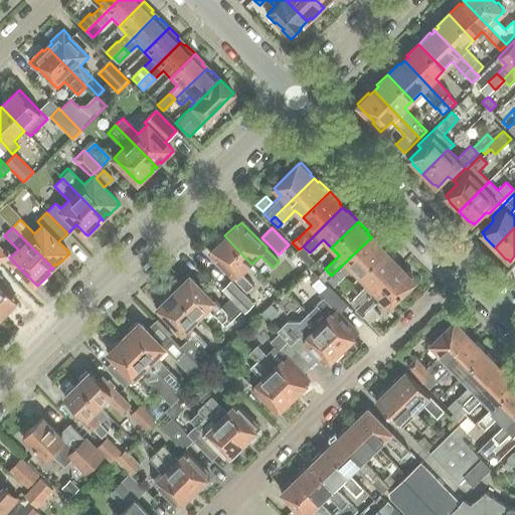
[(251,265),(224,235),(212,247),(214,248),(209,252),(247,292),(253,286),(242,274),(251,265)]
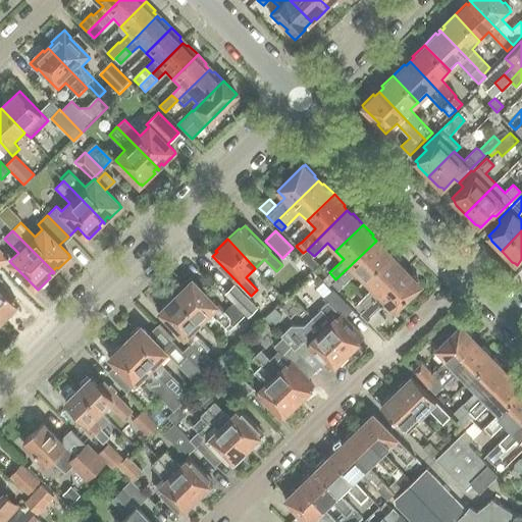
[(335,279),(332,283),(338,290),(357,272),(365,280),(393,254),(381,243),(380,244),(376,241),(335,279)]
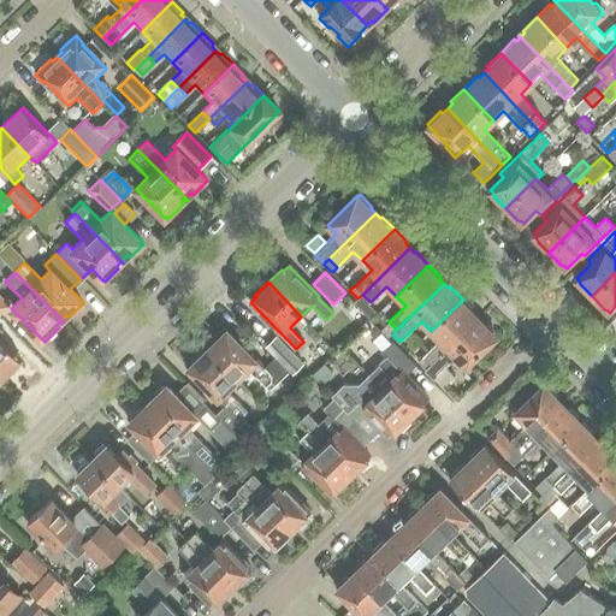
[(0,317),(11,307),(0,295),(0,317)]
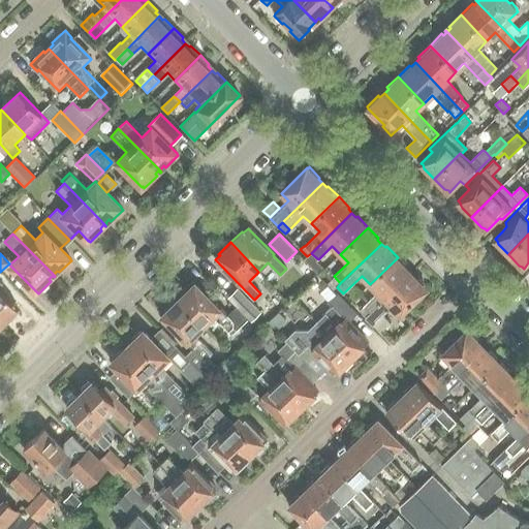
[(305,259),(304,259),(318,275),(324,269),(316,260),(318,259),(311,253),(307,256),(305,259)]
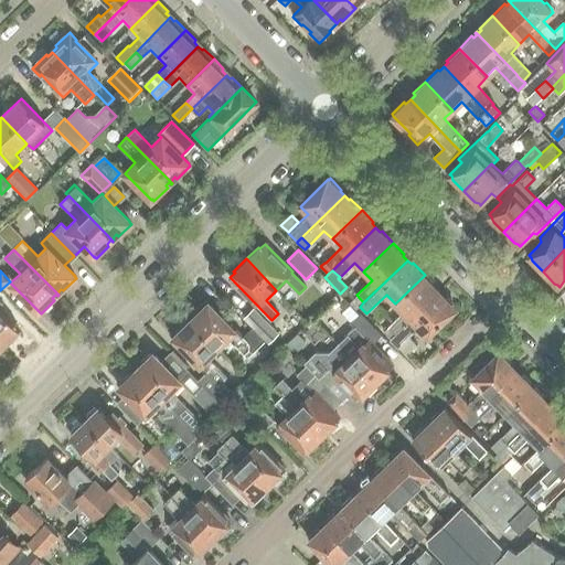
[(403,312),(387,327),(395,334),(438,292),(434,288),(436,286),(425,275),(395,304),(403,312)]
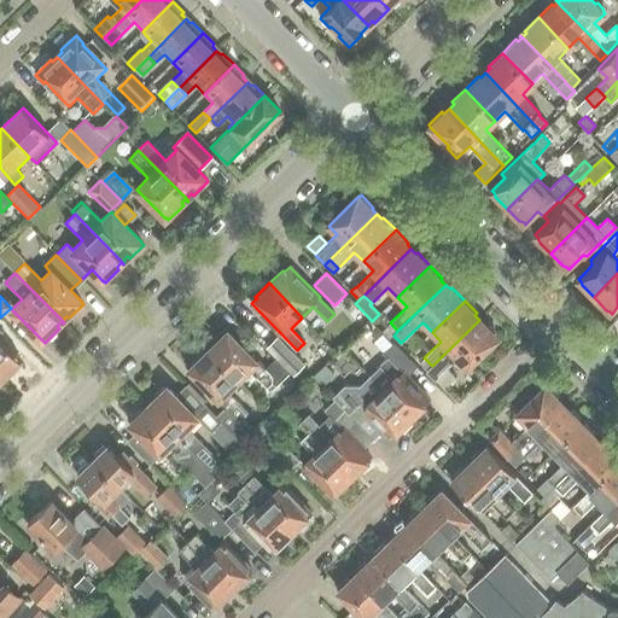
[(432,366),(427,371),(437,379),(445,389),(456,378),(447,367),(456,357),(467,367),(497,338),(497,337),(499,336),(487,322),(484,325),(479,320),(432,366)]
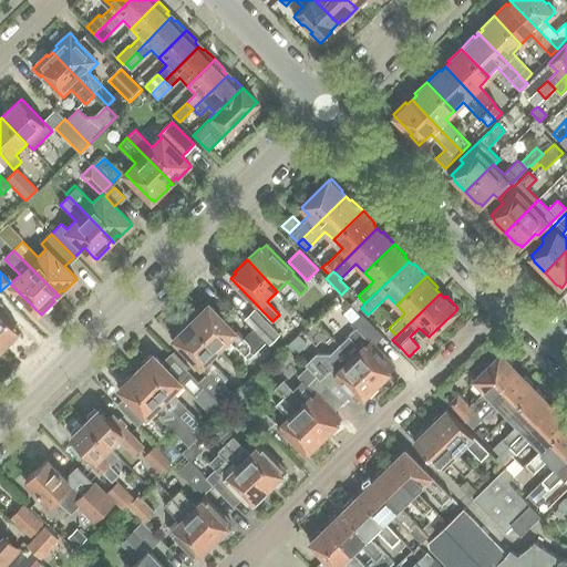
[(197,309),(188,318),(219,350),(229,340),(236,347),(236,346),(249,359),(266,342),(253,329),(243,339),(209,305),(202,311),(197,309)]
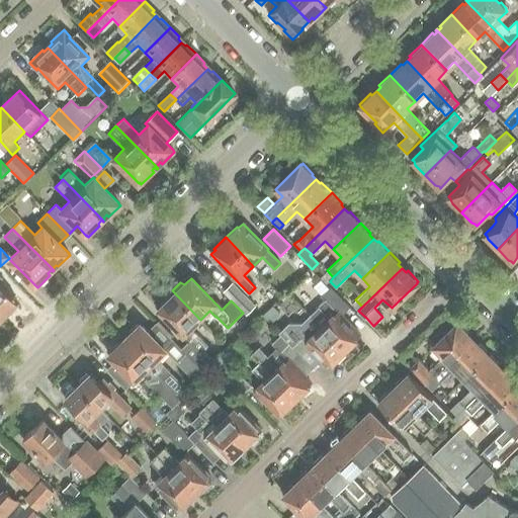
[(233,282),(224,291),(247,316),(257,306),(233,282)]
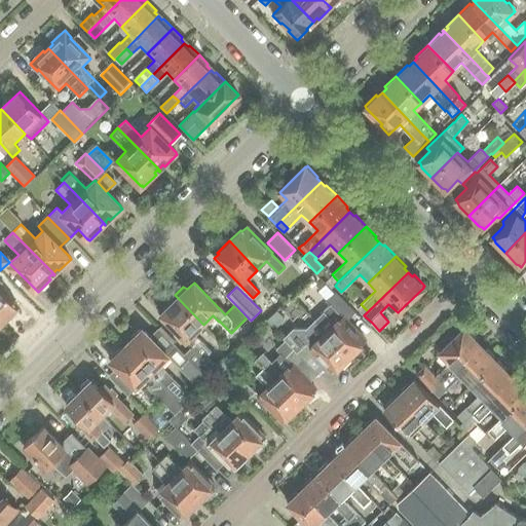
[(0,288),(0,323),(1,325),(9,316),(11,317),(16,312),(15,309),(19,307),(0,288)]
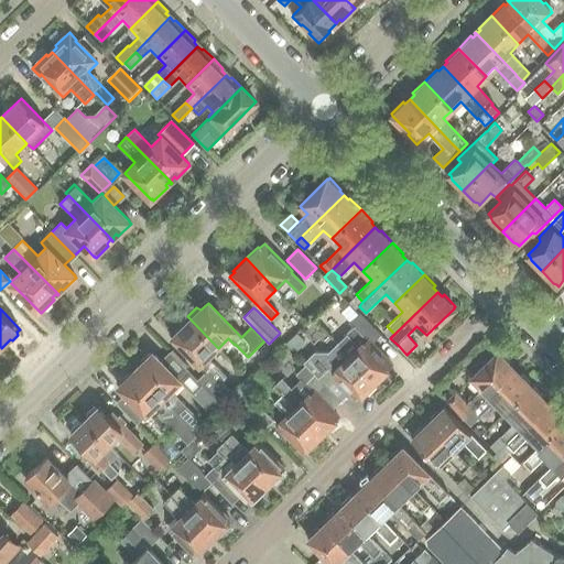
[(337,344),(377,383),(389,371),(388,370),(391,366),(393,368),(393,367),(371,344),(381,335),(359,312),(349,323),(353,327),(346,334),(347,335),(337,344)]
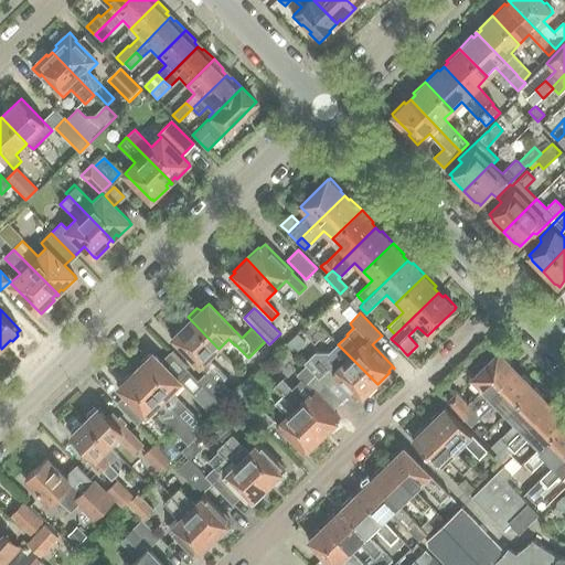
[(181,330),(173,338),(202,365),(200,368),(212,380),(219,380),(224,375),(209,359),(219,349),(188,317),(179,326),(181,330)]
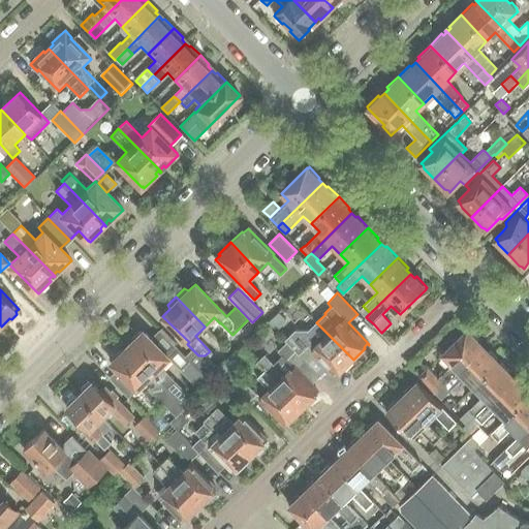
[(363,306),(359,309),(366,317),(370,313),(363,306)]
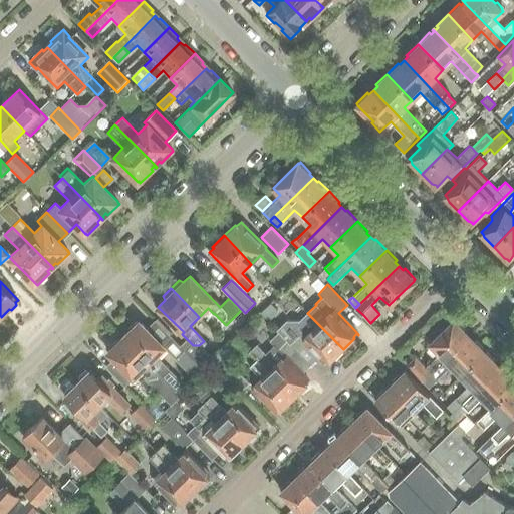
[(270,302),(261,311),(270,321),(280,312),(270,302)]
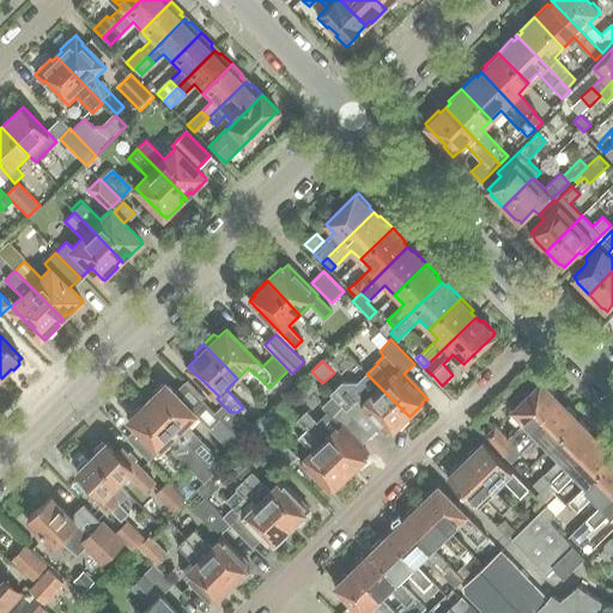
[(332,396),(370,436),(381,425),(388,434),(394,429),(395,430),(410,417),(366,374),(357,382),(340,382),(329,393),(332,396)]
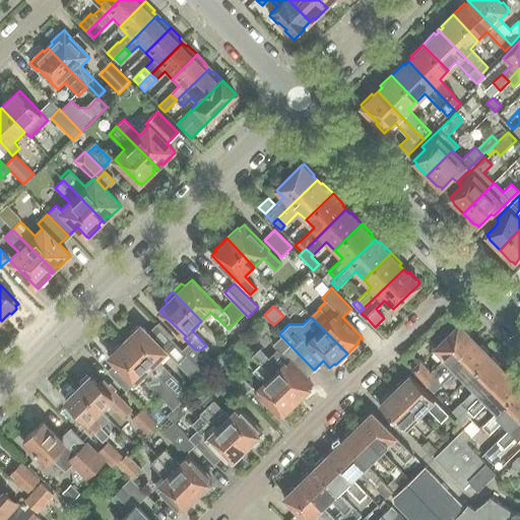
[(148,332),(141,325),(140,323),(128,335),(129,337),(125,341),(155,372),(165,382),(166,381),(177,393),(184,386),(157,360),(175,342),(156,324),(148,332)]
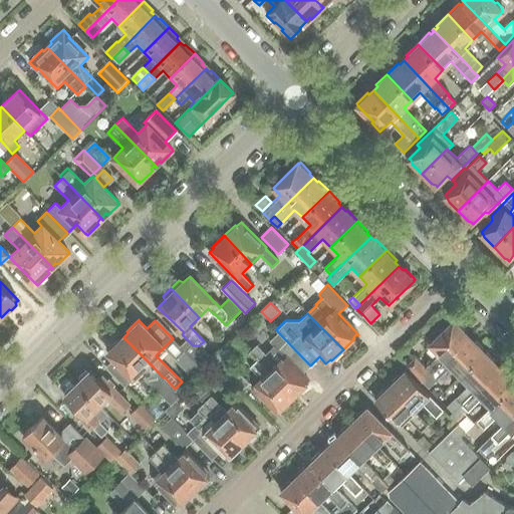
[(416,358),(408,366),(414,373),(423,382),(449,356),(469,337),(465,333),(466,331),(456,320),(454,322),(453,321),(430,343),(430,344),(428,347),(437,356),(425,368),(416,358)]
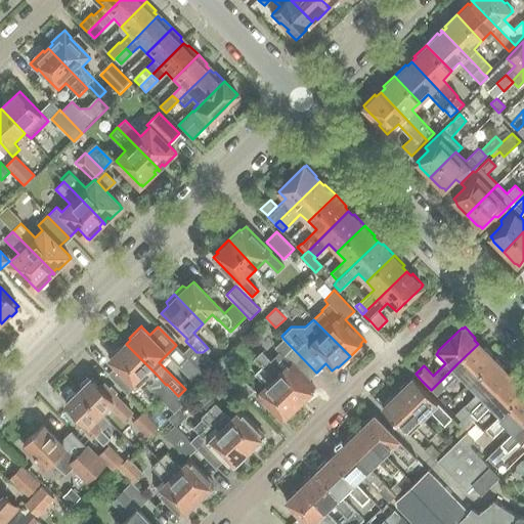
[(316,373),(284,339),(275,348),(279,352),(270,360),(262,352),(255,358),(263,366),(298,403),(302,399),(304,401),(316,389),(308,381),(316,373)]
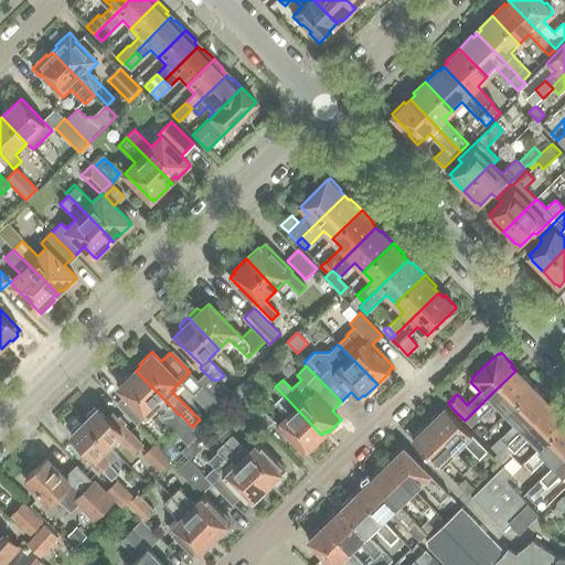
[(156,406),(161,412),(169,404),(136,371),(131,375),(130,373),(116,386),(118,388),(119,387),(126,395),(116,404),(137,425),(156,406)]
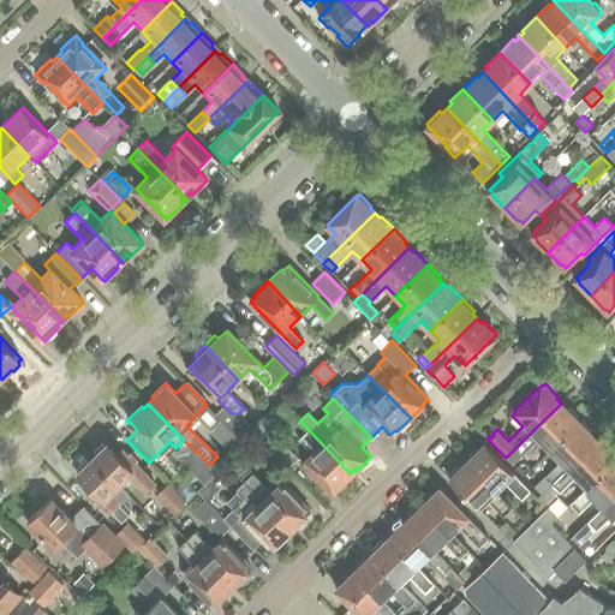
[(561,404),(537,427),(506,458),(513,465),(537,441),(538,440),(549,451),(581,421),(567,406),(566,408),(561,404)]
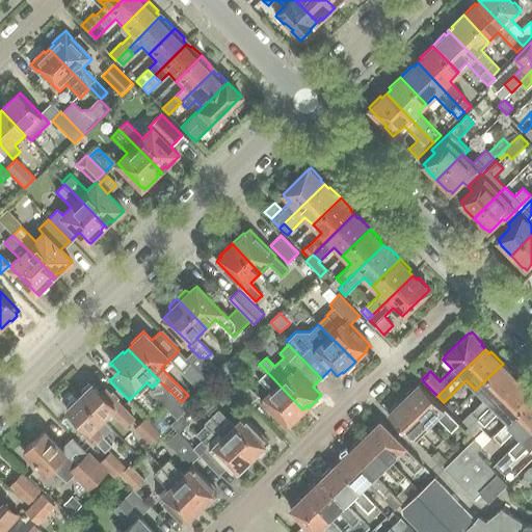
[(235,358),(228,366),(234,372),(241,365),(235,358)]
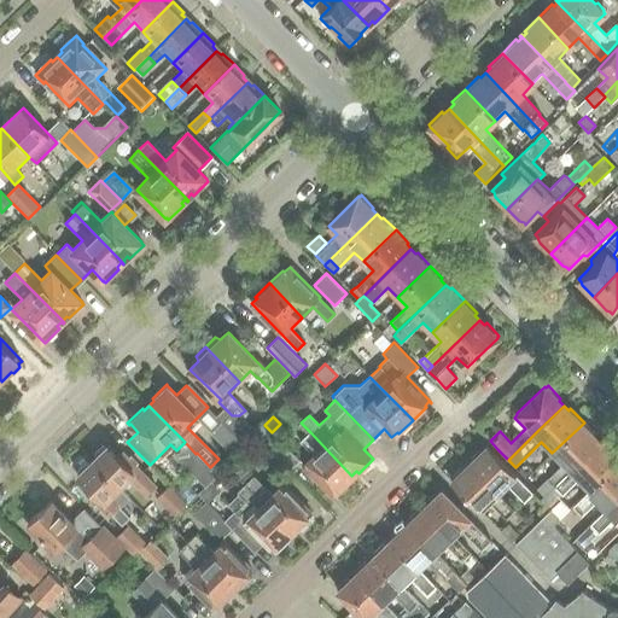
[(255,435),(256,432),(243,419),(235,418),(227,426),(231,431),(244,444),(255,435)]
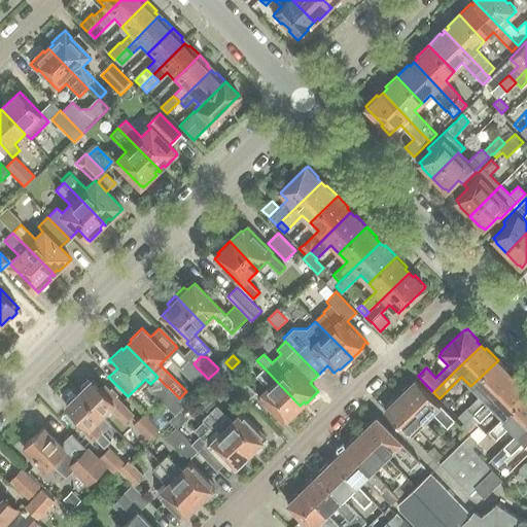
[(507,374),(510,372),(498,360),(470,386),(480,395),(467,407),(475,414),(512,378),(507,374)]
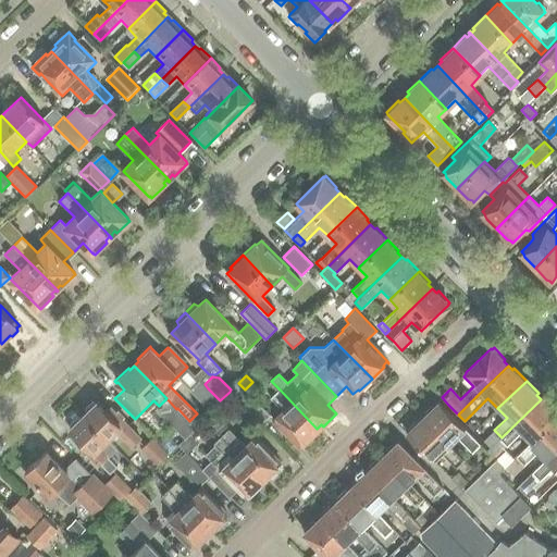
[(238,383),(231,390),(230,392),(233,396),(261,425),(271,417),(254,399),(245,390),(238,383)]
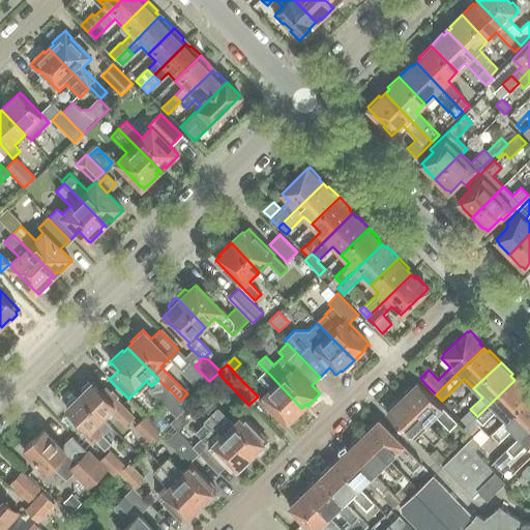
[(198,370),(188,379),(200,390),(209,381),(198,370)]
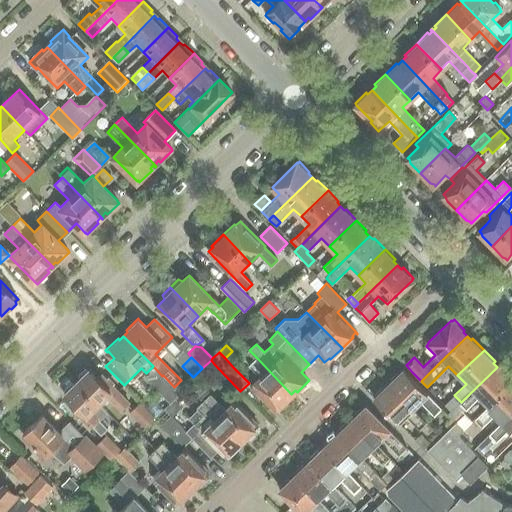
[(253,386),(277,411),(289,399),(288,398),(291,394),(257,358),(250,365),(261,377),(253,386)]
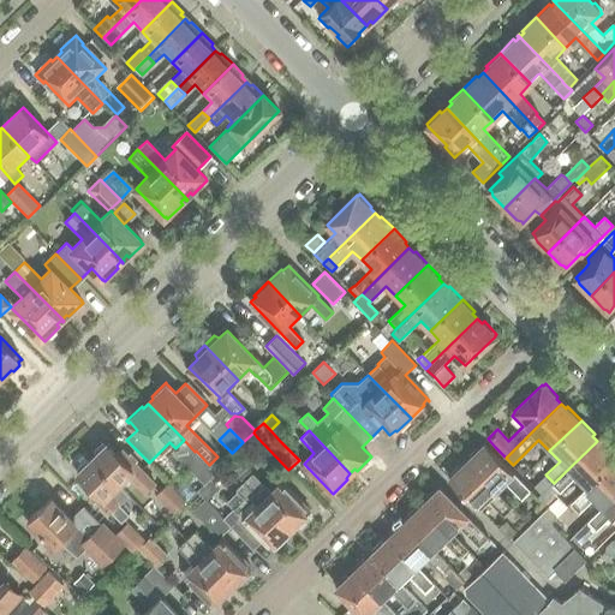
[(597,441),(554,483),(560,490),(574,476),(585,488),(586,488),(614,460),(614,454),(603,443),(602,445),(597,441)]
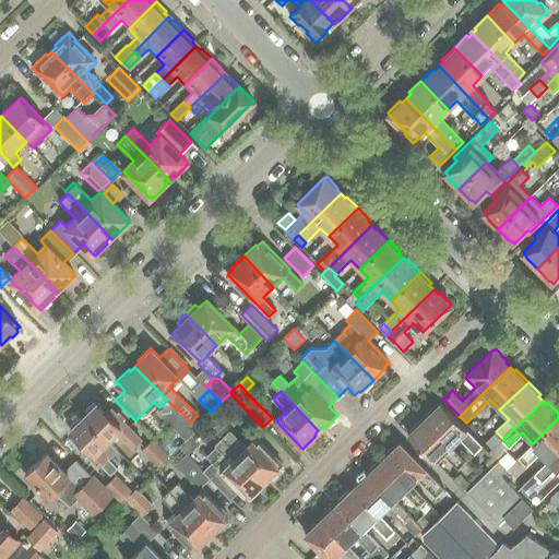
[(451,445),(460,438),(475,453),(483,447),(467,430),(440,402),(439,402),(440,404),(437,407),(436,405),(424,417),(451,445)]
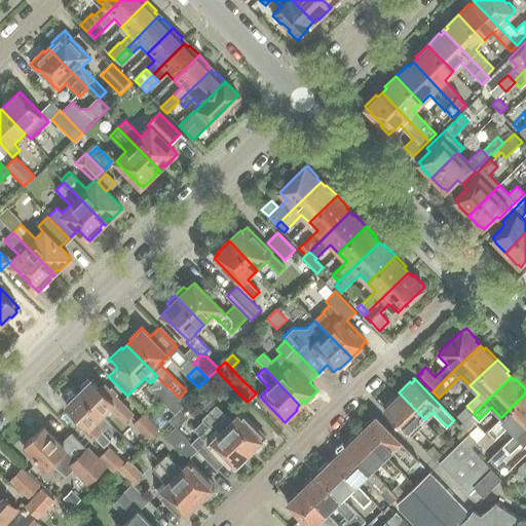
[(110,407),(118,415),(125,422),(134,414),(105,384),(101,388),(91,379),(89,381),(87,379),(81,386),(82,388),(79,391),(102,415),(110,407)]
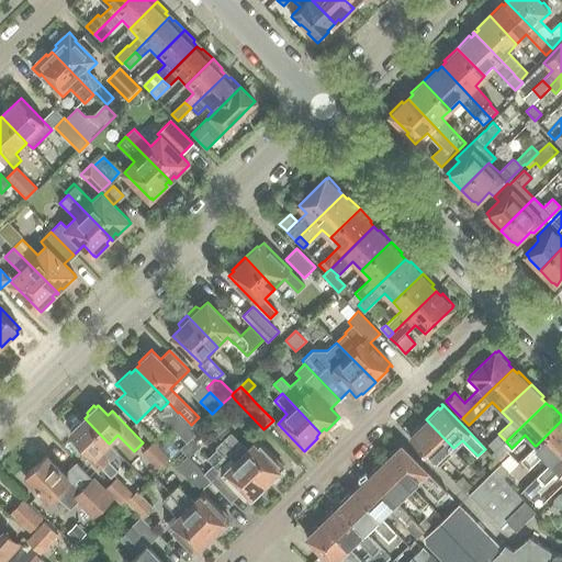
[(178,413),(168,423),(187,442),(198,431),(191,425),(179,412),(178,413)]
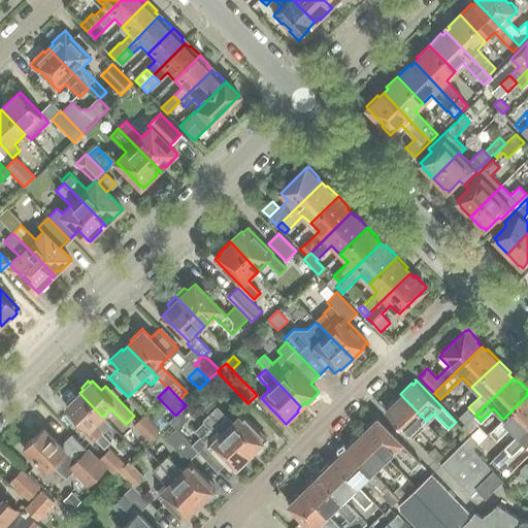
[(217,403),(204,390),(196,397),(208,410),(217,403)]
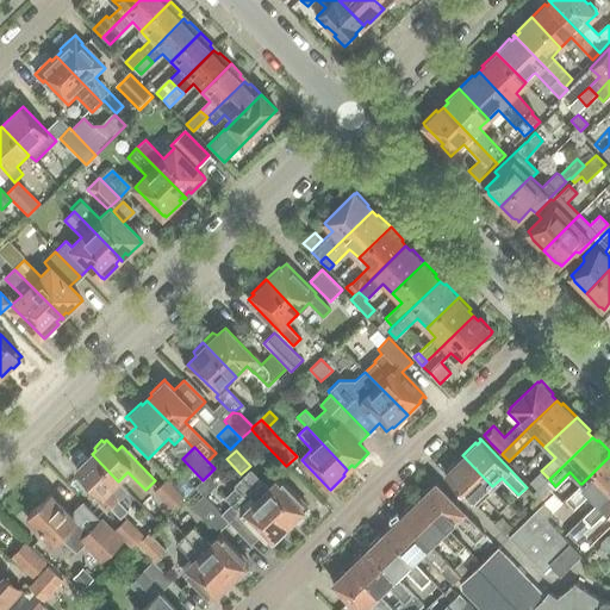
[(109,510),(110,508),(120,518),(128,511),(118,502),(128,492),(118,481),(92,454),(87,459),(85,456),(78,464),(79,466),(76,468),(87,479),(82,484),(109,510)]
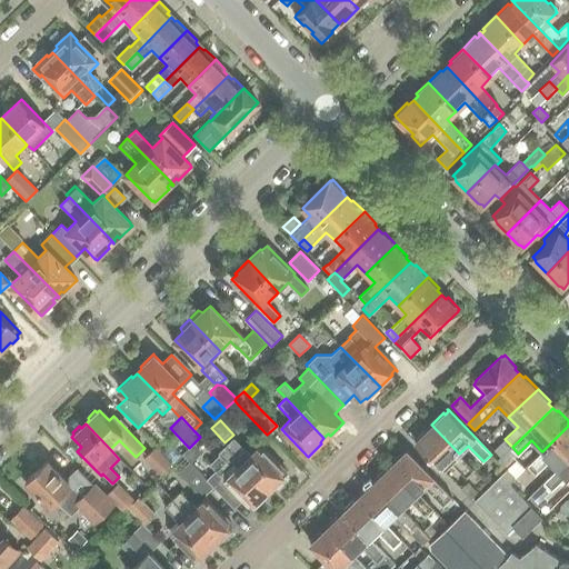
[(427,428),(413,441),(442,470),(451,461),(468,478),(475,470),(459,453),(431,425),(430,426),(432,427),(429,430),(427,428)]
